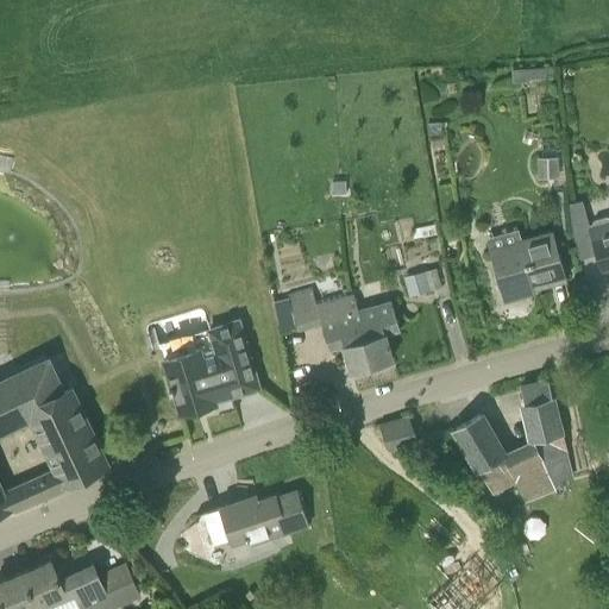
[(441,135),(440,123),(426,125),(428,136),(441,135)]
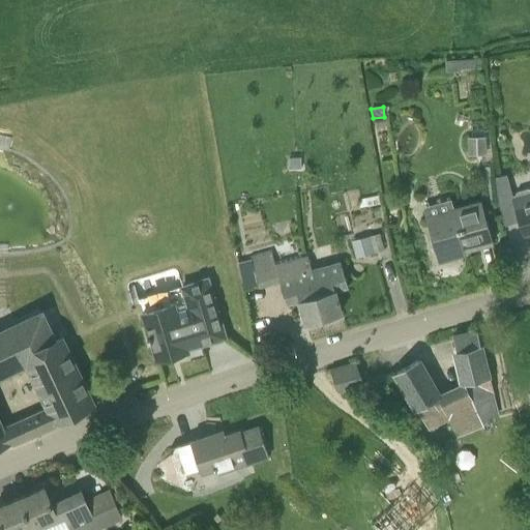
[(487,155),(487,136),(467,137),(468,156),(487,155)]
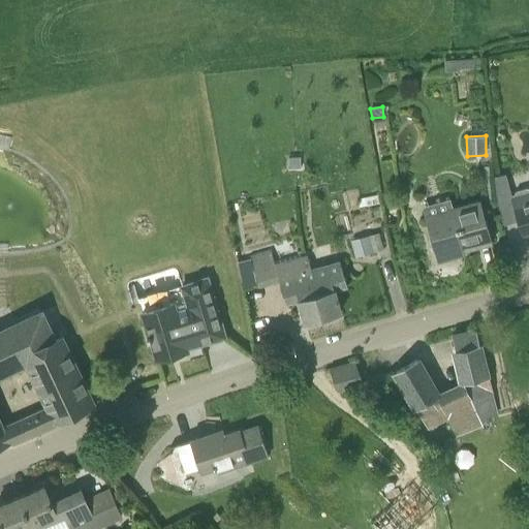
[(301,169),(301,156),(288,156),(288,169),(301,169)]
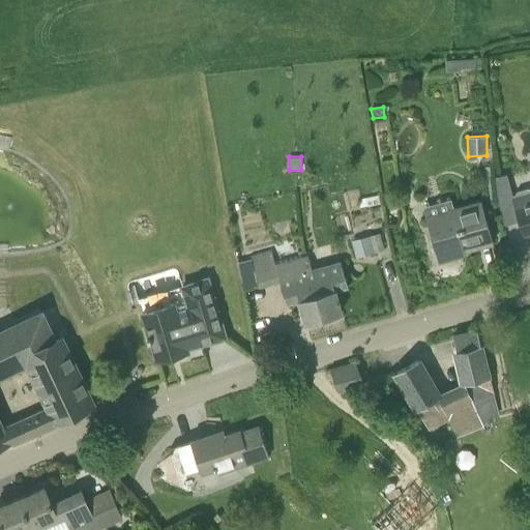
[(529,232),(529,190),(513,196),(524,234),(529,232)]
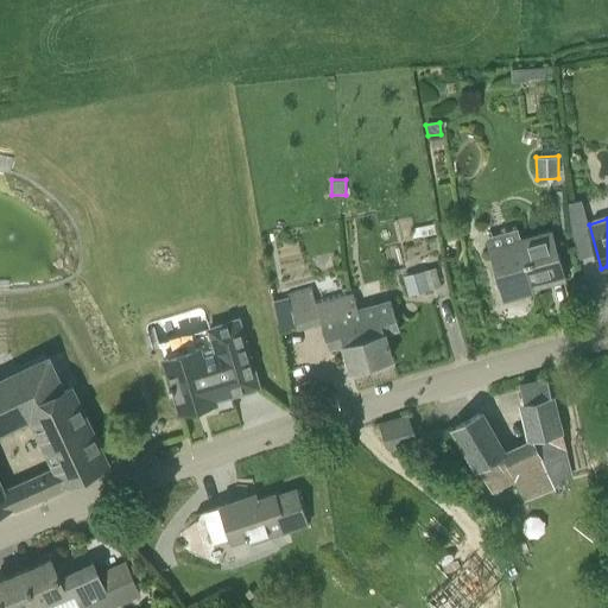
[(567,278),(551,229),(520,238),(518,228),(485,238),(504,302),(525,296),(521,286),(532,283),(533,287),(567,278)]
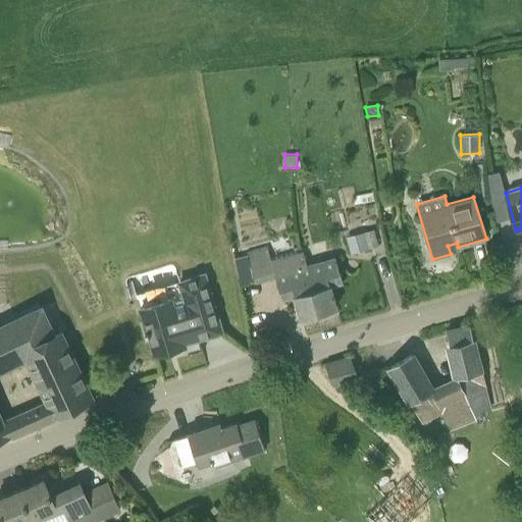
[(347,238),(352,254),(378,247),(374,229),(347,238)]
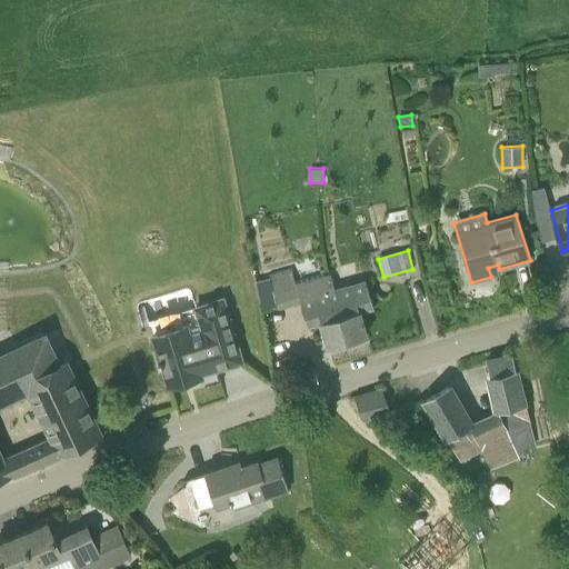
[(367,335),(361,313),(373,310),(366,280),(335,288),(330,273),(296,283),(291,268),(268,275),(277,311),(302,306),(308,327),(321,322),(328,346),(341,341),(346,347),(352,345),(353,338),(367,335)]
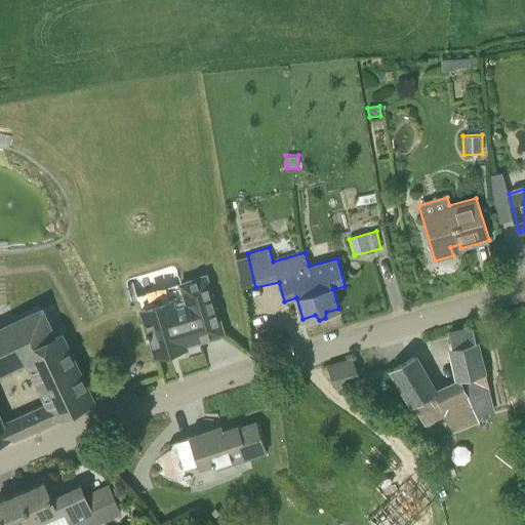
[(199,340),(224,332),(206,276),(180,283),(186,299),(173,304),(172,301),(140,311),(148,333),(146,334),(147,338),(149,337),(155,358),(187,349),(185,342),(197,338),(198,340),(199,340)]
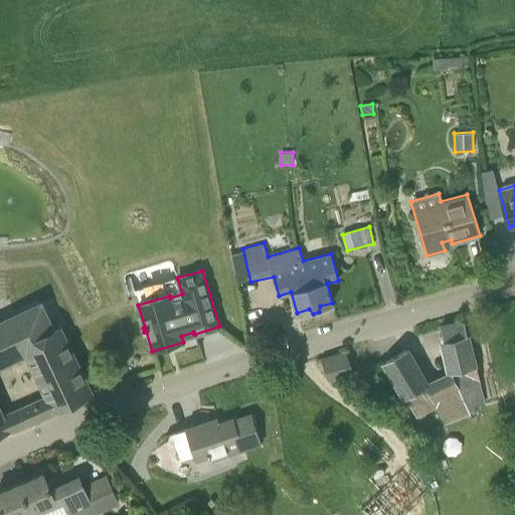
[(0,325),(0,435),(54,411),(91,394),(60,329),(54,332),(43,307),(0,325)]
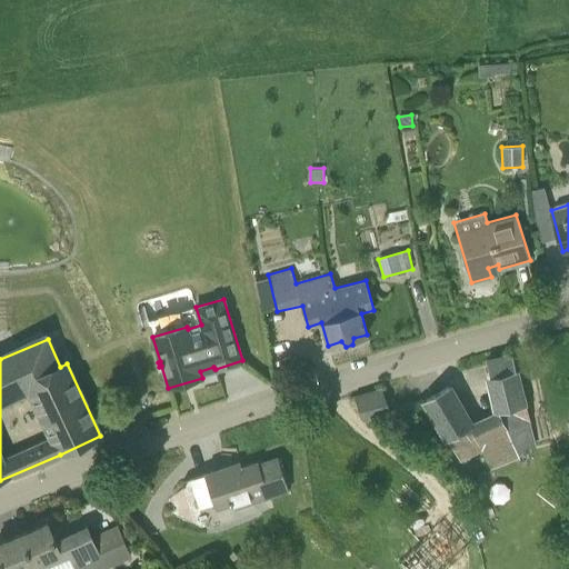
[(221,383),(216,369),(215,369),(213,367),(200,371),(201,373),(202,378),(206,388),(221,383)]
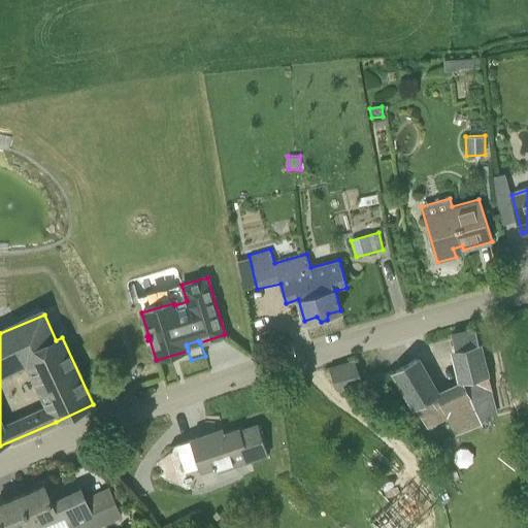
[(486,376),(479,350),(477,344),(455,350),(463,384),(438,396),(418,358),(395,371),(428,430),(448,419),(456,436),(477,426),(482,424),(481,420),(493,416),(486,376)]
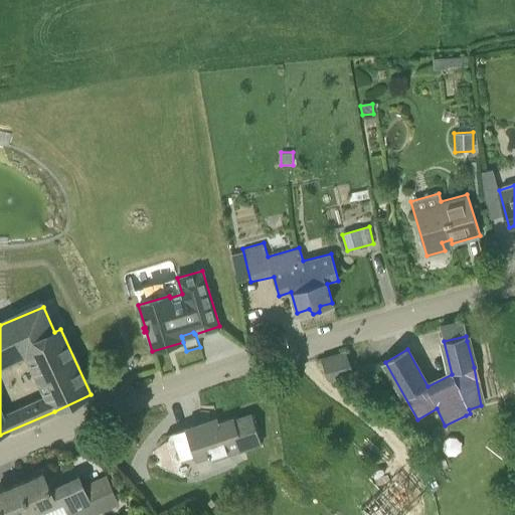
[(331,391),(357,383),(347,352),(321,360),(331,391)]
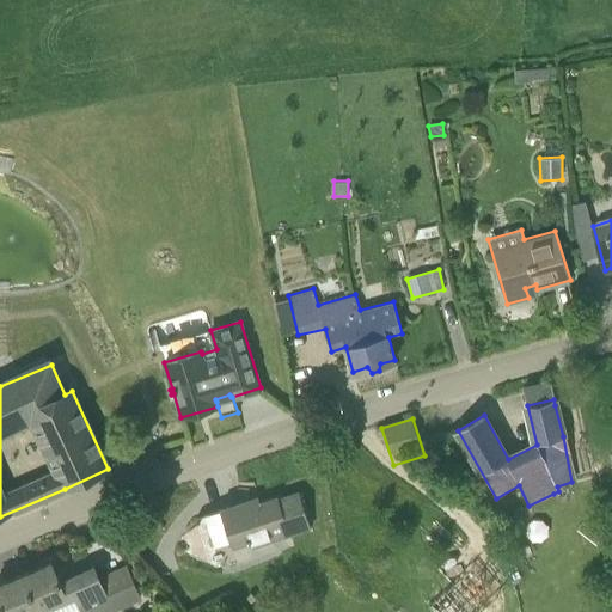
[(421,472),(434,475),(435,465),(422,463),(421,472)]
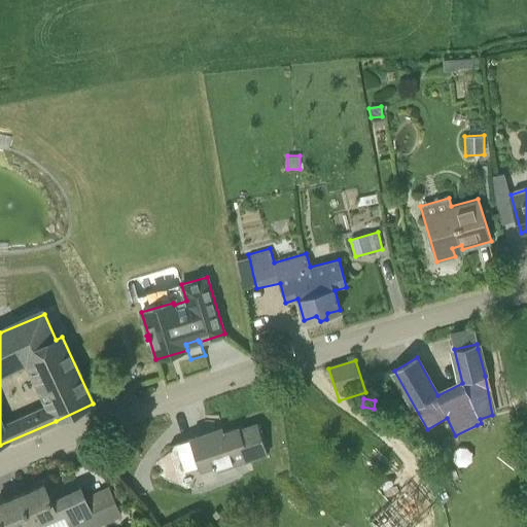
[(216,472),(250,461),(239,427),(215,435),(214,430),(189,438),(196,458),(200,473),(215,467),(216,472)]
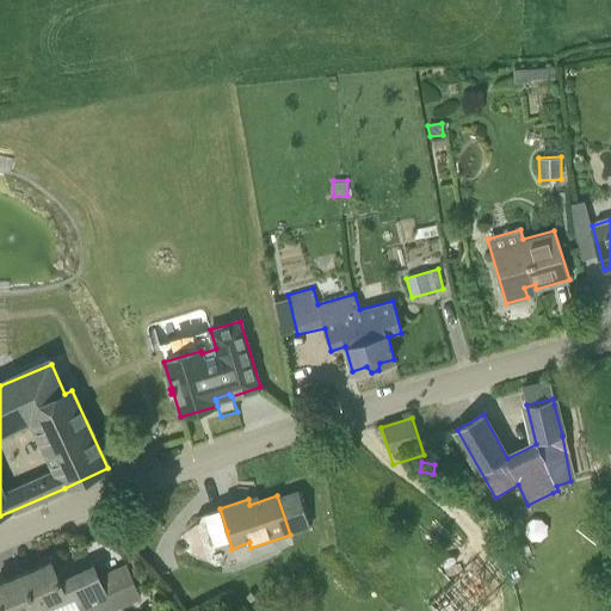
[(487,513),(494,526),(504,520),(498,507),(487,513)]
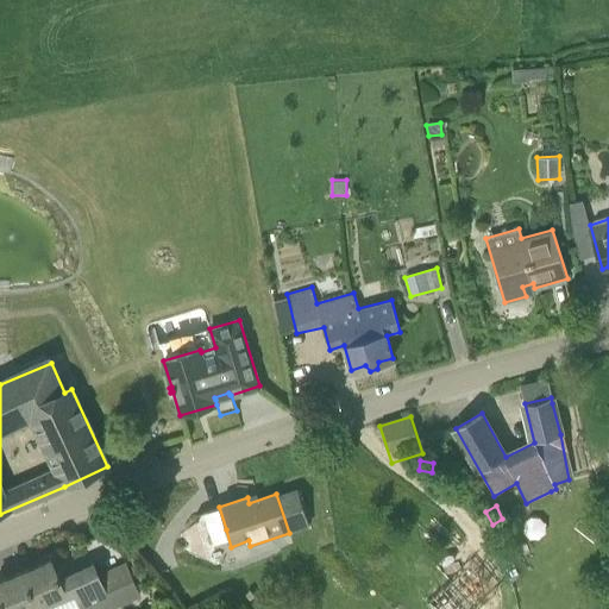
[(60,578),(51,559),(22,572),(37,608),(41,608),(75,595),(81,608),(113,608),(140,597),(111,531),(82,544),(92,565),(60,578)]
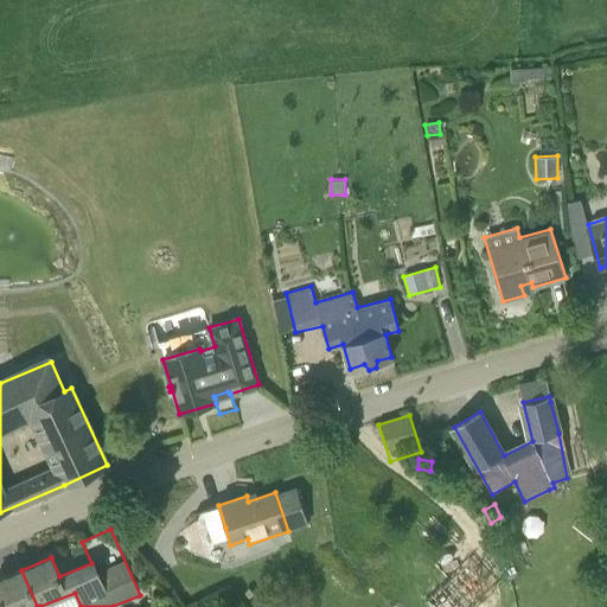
[(436,606),(494,606),(502,600),(465,564),(430,600),(436,606)]
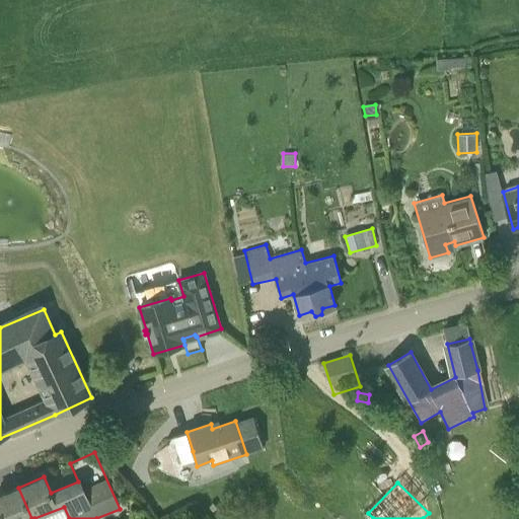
[(31,518),(18,488),(3,494),(1,490),(0,490),(0,518),(31,518)]
